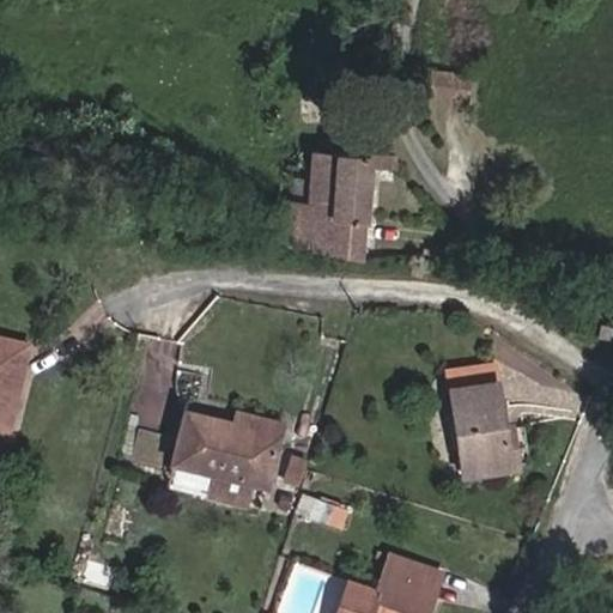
[(426,97),(467,103),(471,74),(431,70),(426,97)]
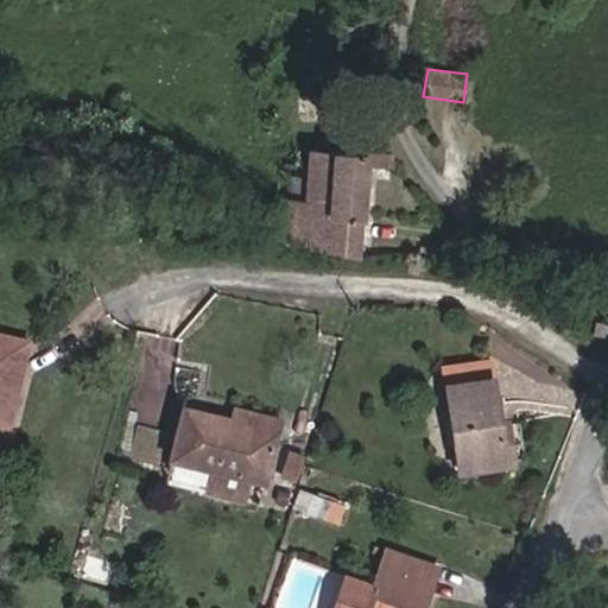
[(365,166),(366,154),(310,152),(305,206),(280,201),(273,244),(359,259),(365,166)]
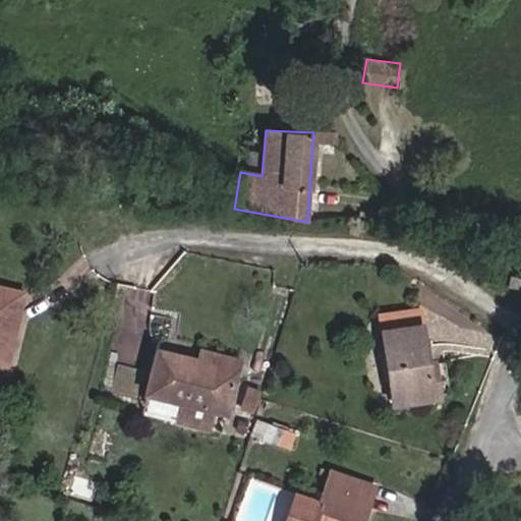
[(337,143),(337,133),(313,132),(312,142),(337,143)]
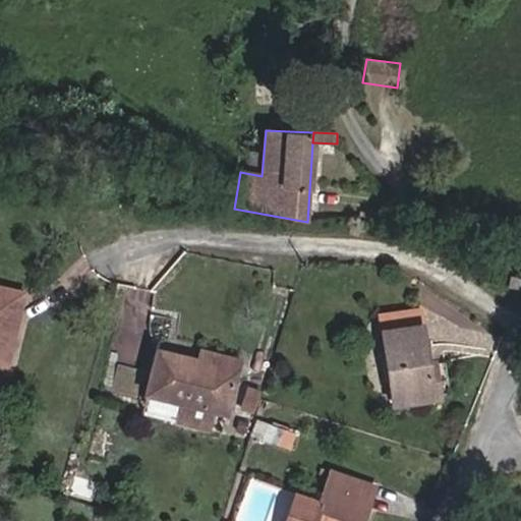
[(10,349),(22,293),(0,288),(0,359),(3,348),(10,349)]
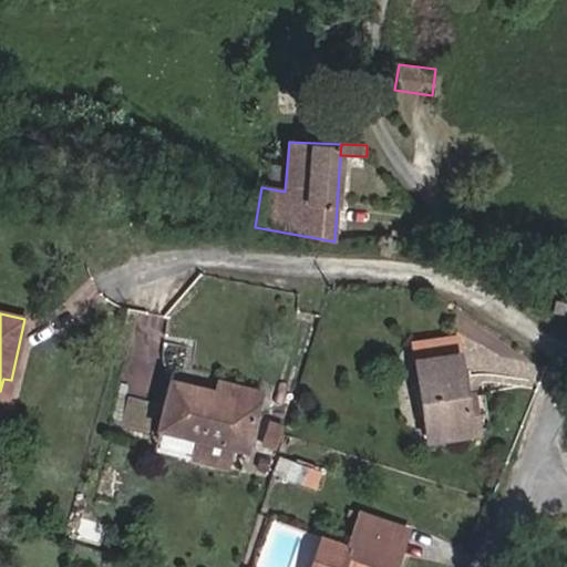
[(478,434),(472,390),(464,391),(456,337),(413,342),(428,441),(478,434)]
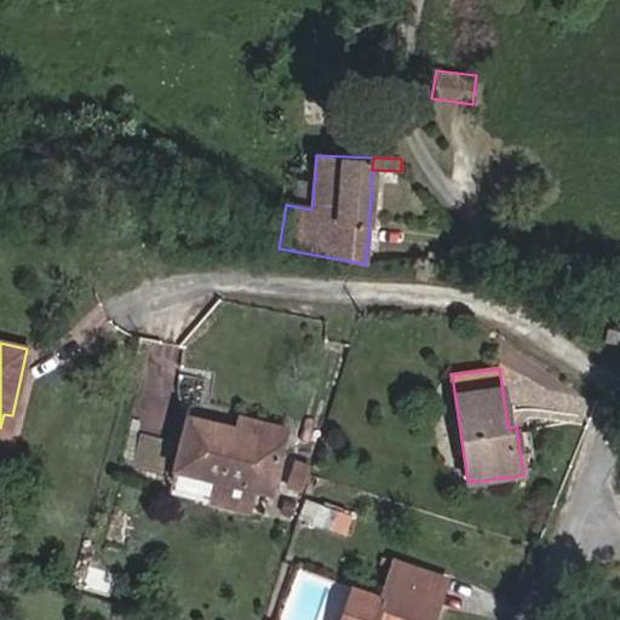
[(0,455),(4,457),(12,415),(4,414),(0,428),(0,455)]
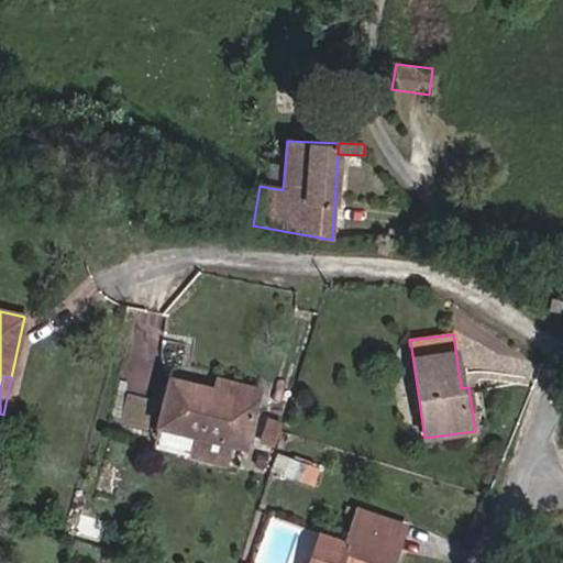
[(244,448),(254,405),(213,395),(214,389),(169,378),(157,426),(197,435),(192,456),(224,464),(230,444),(244,448)]
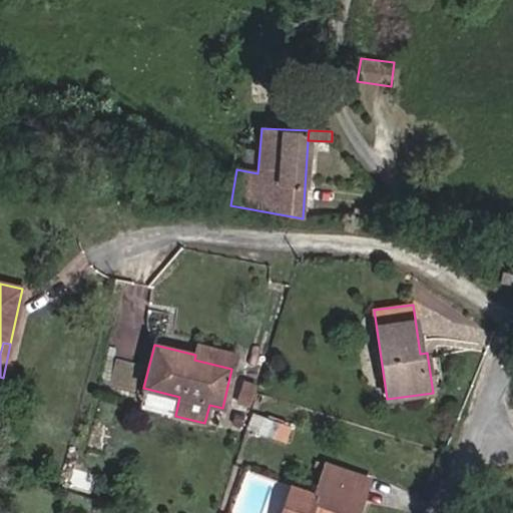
[(231,369),(235,355),(198,345),(195,355),(194,360),(231,369)]
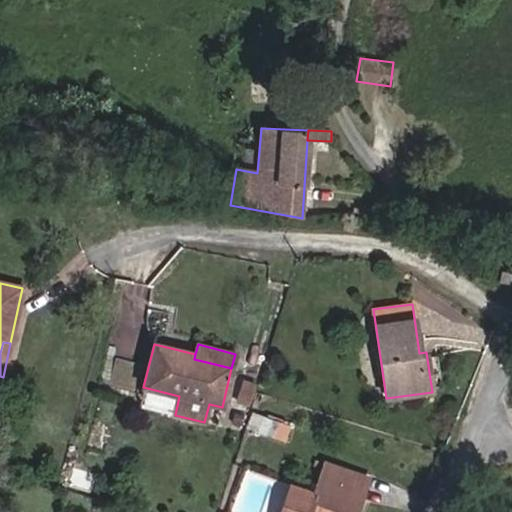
[(248,406),(255,384),(243,381),(237,402),(248,406)]
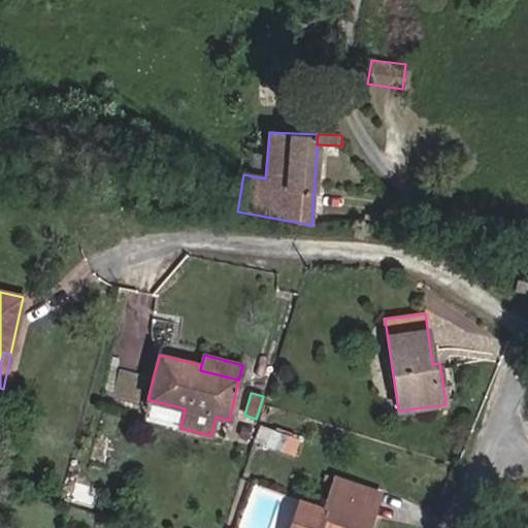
[(293,455),(298,438),(261,426),(255,441),(293,455)]
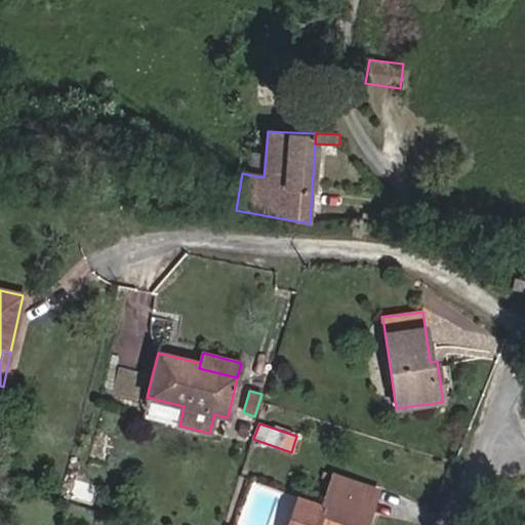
[(363,524),(376,491),(333,476),(322,508),(298,498),(288,524),(363,524)]
